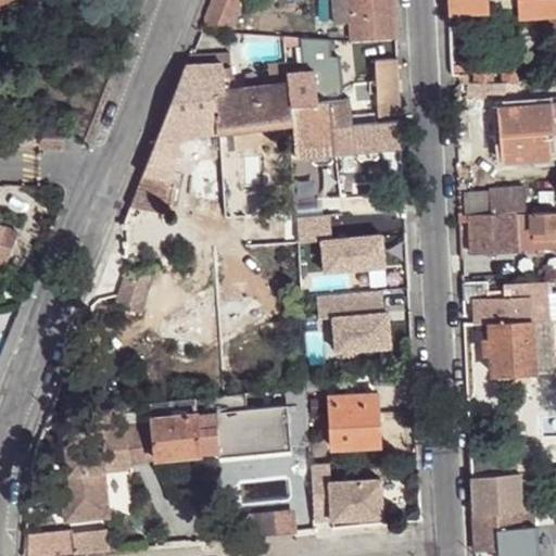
[(211,0),(203,22),(230,32),(239,0),(211,0)]
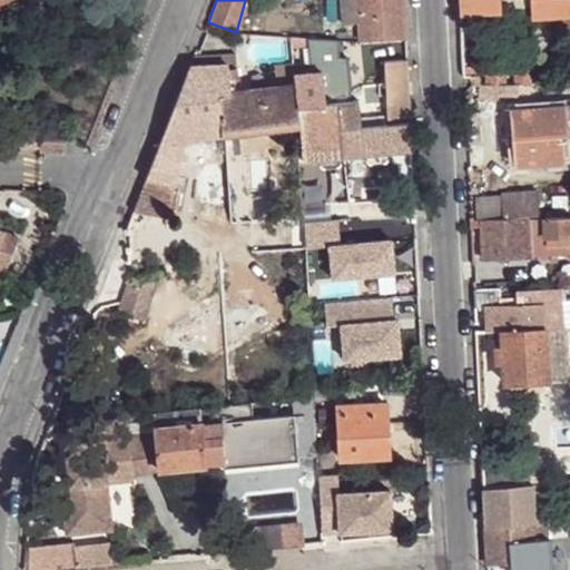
[(361,23),(359,0),(341,0),(343,25),(361,23)]
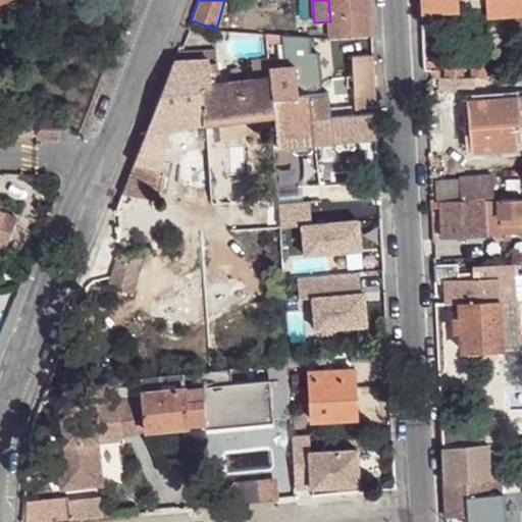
[(372,36),(370,0),(328,0),(330,21),(331,38),(372,36)]
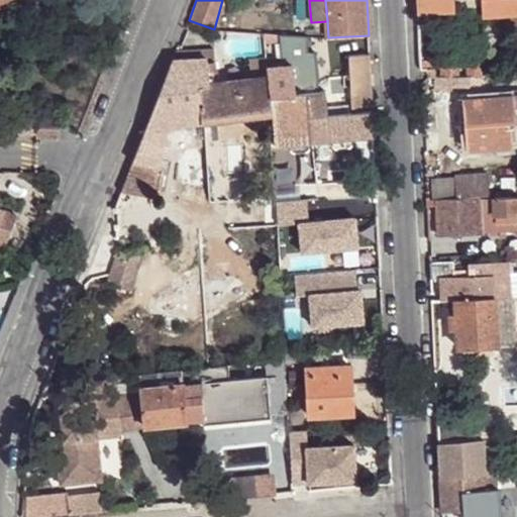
[(416,0),(417,11),(453,9),(452,0),(416,0)]
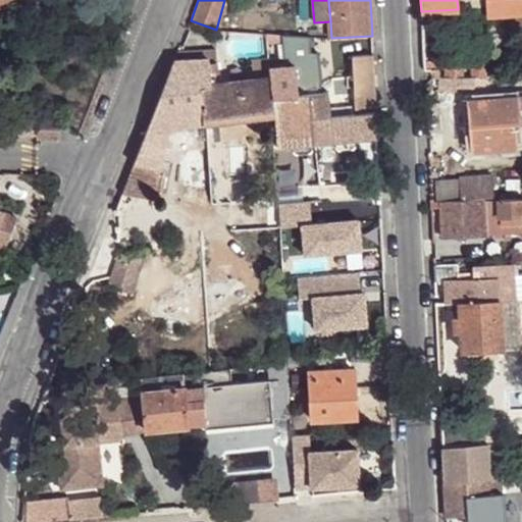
[(293,39),(266,42),(268,56),(269,61),(296,59),(293,39)]
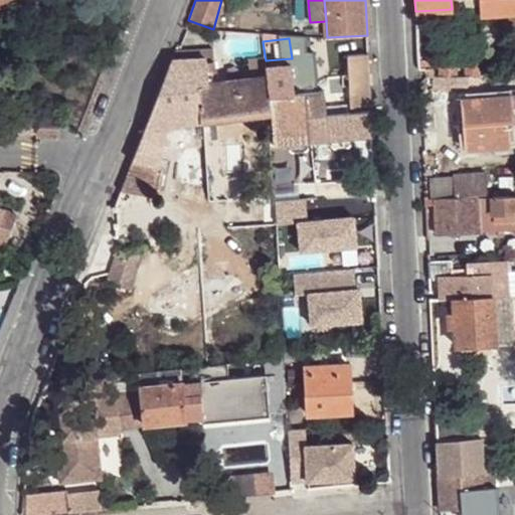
[(371,106),(368,54),(348,56),(349,74),(351,107),(371,106)]
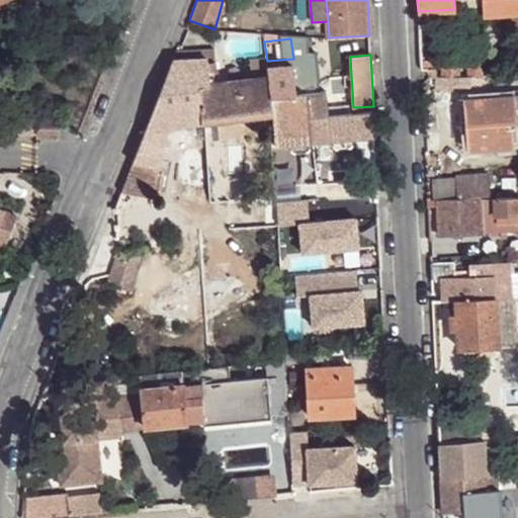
[(250,58),(253,79),(269,77),(268,66),(267,61),(266,56),(250,58)]
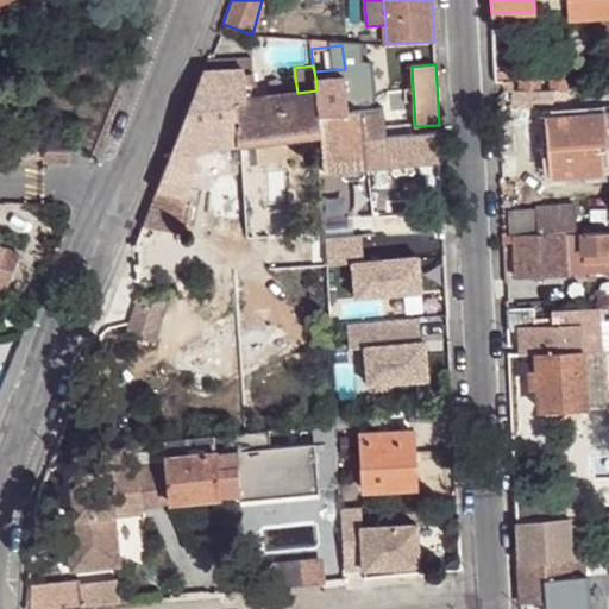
[(205,69),(189,107),(249,100),(244,68),(205,69)]
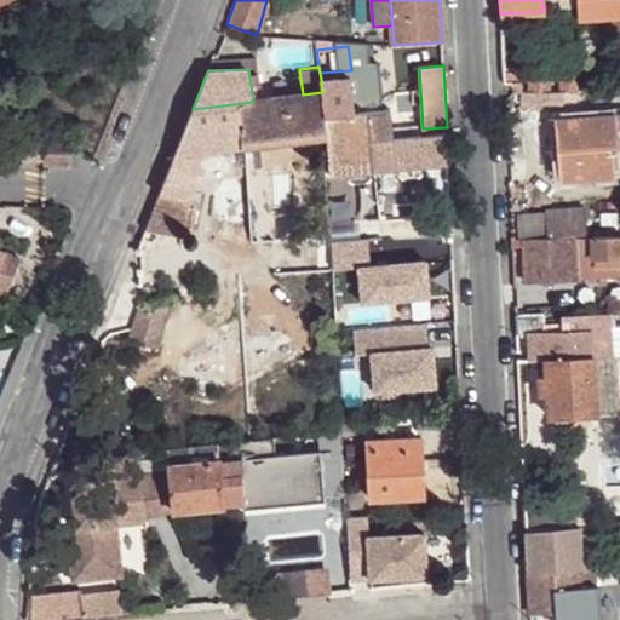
[(561,75),(561,89),(578,87),(578,74),(561,75)]
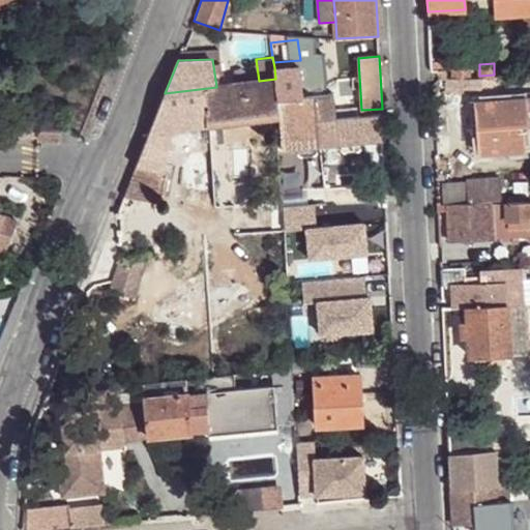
[(452,65),(452,77),(471,76),(470,64),(452,65)]
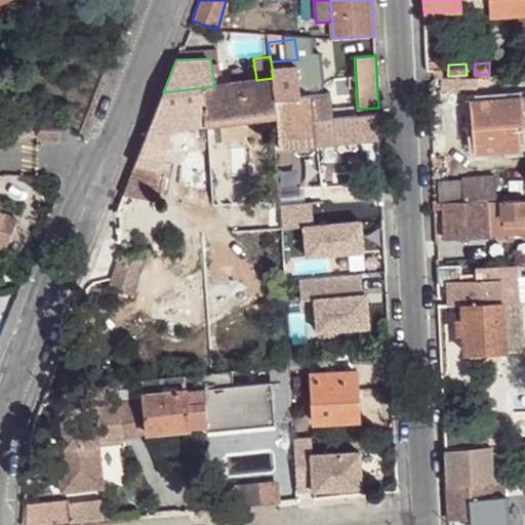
[(272,67),(273,78),(279,113),(283,148),(296,147),(316,145),(339,143),(359,140),(380,137),(377,111),(358,113),(338,115),(333,115),(331,90),(300,93),(296,65),(272,67)]
